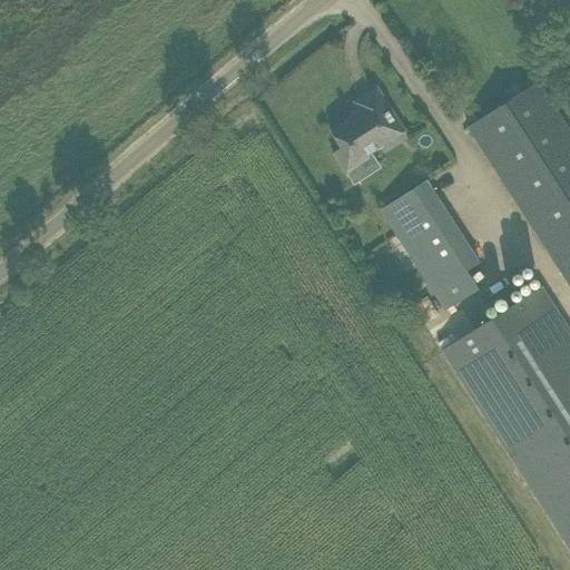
[(517,85),(520,91),(530,85),(527,78),(526,78),(517,85)]
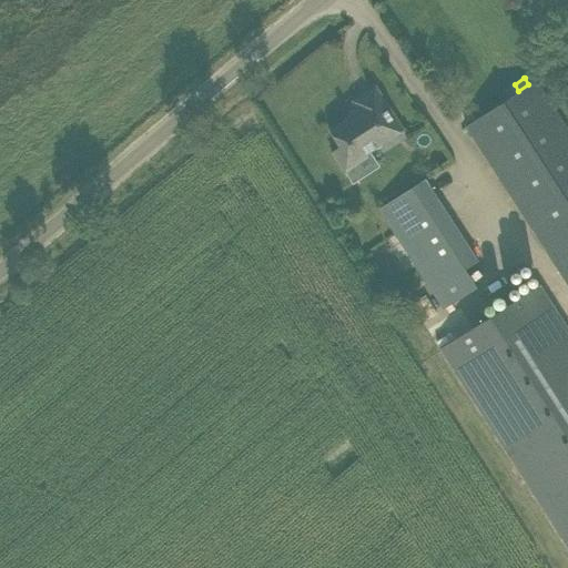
[(465,125),(567,285),(567,133),(535,81),(465,125)]
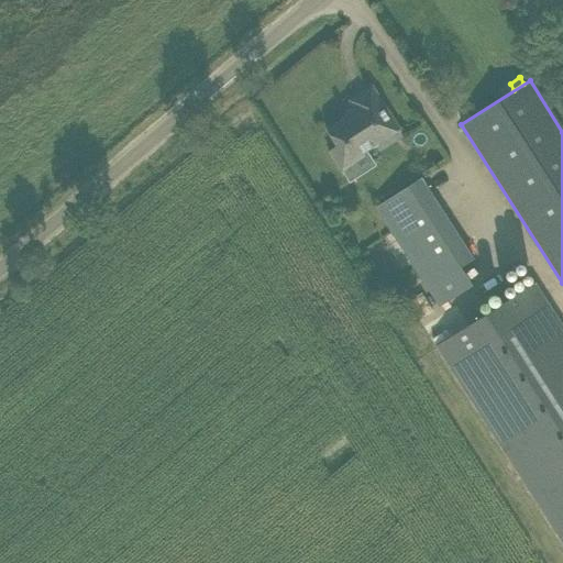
[(328,151),(339,167),(398,129),(371,87),(349,101),(355,110),(326,129),(335,145),(328,151)]
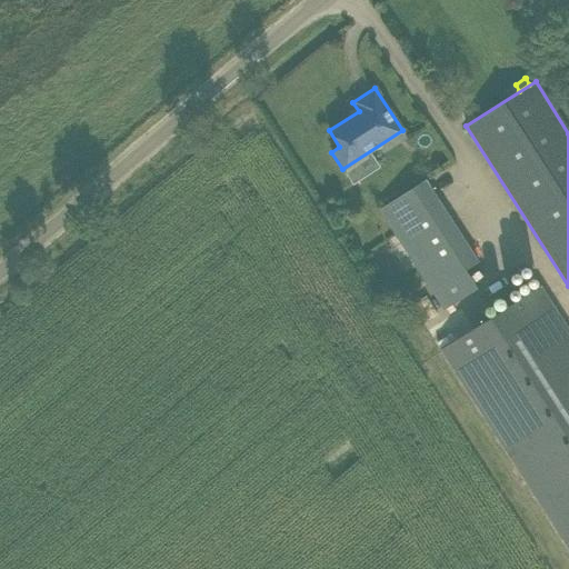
[(425,180),(379,209),(445,310),(475,290),(462,271),(477,262),(425,180)]
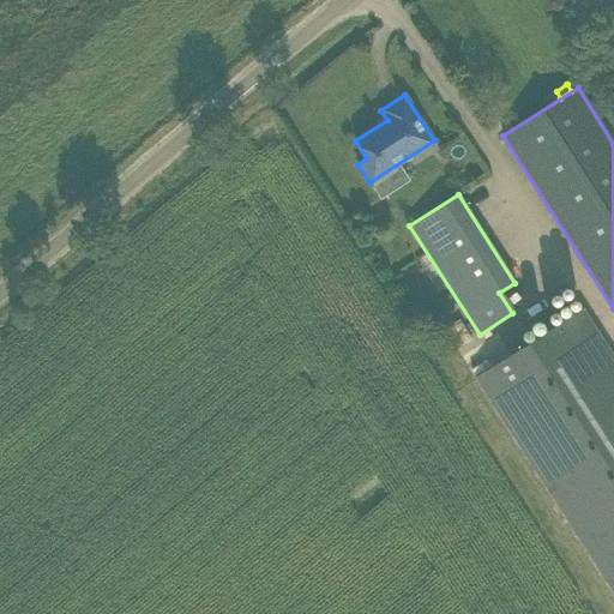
[(613,357),(582,308),(474,378),(613,594),(613,357)]
